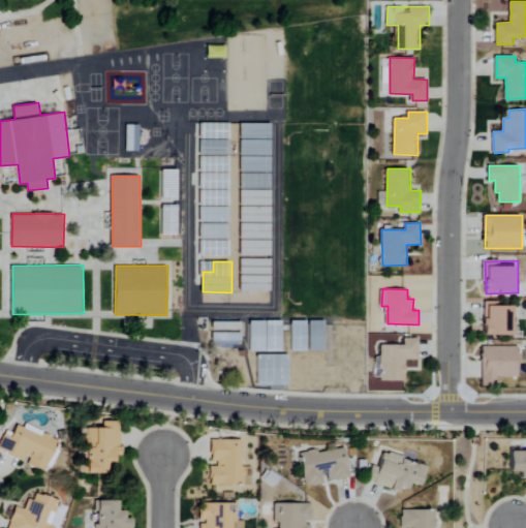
[(516,334),(515,305),(500,305),(500,301),(486,301),(486,335),(516,334)]
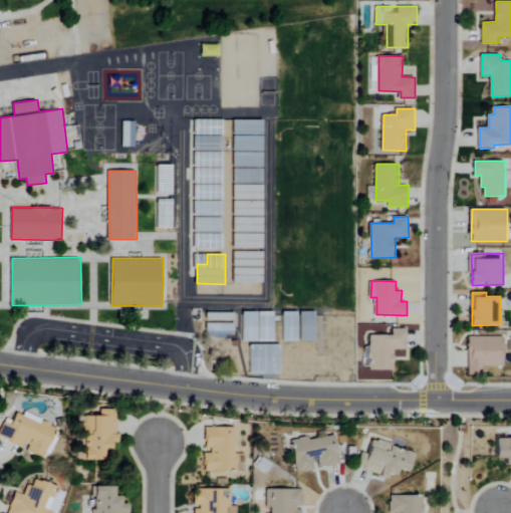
[(275,311),(244,311),(244,340),(275,341),(275,311)]
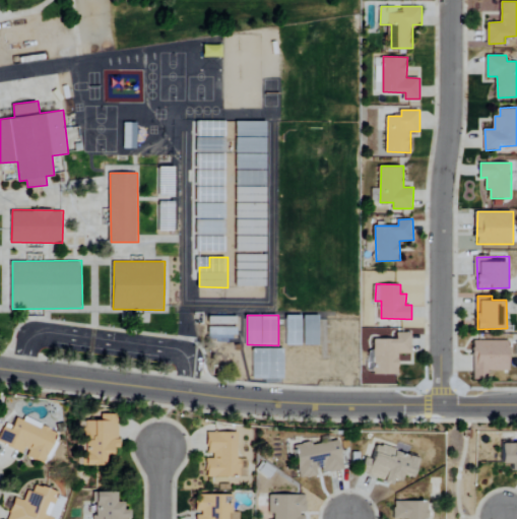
[(287,344),(303,344),(303,315),(287,315),(287,344)]
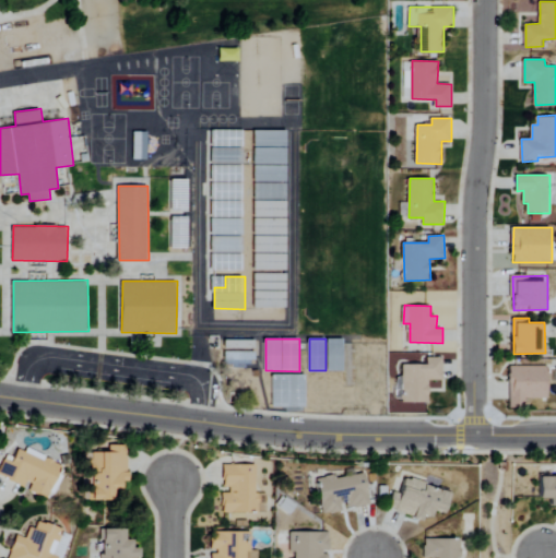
[(344,339),(328,339),(329,370),(344,370),(344,339)]
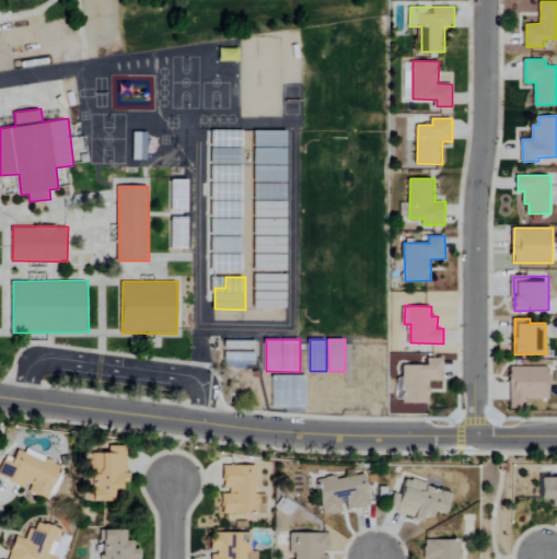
[(431,403),(431,381),(444,381),(445,358),(429,358),(429,364),(405,364),(404,402),(431,403)]
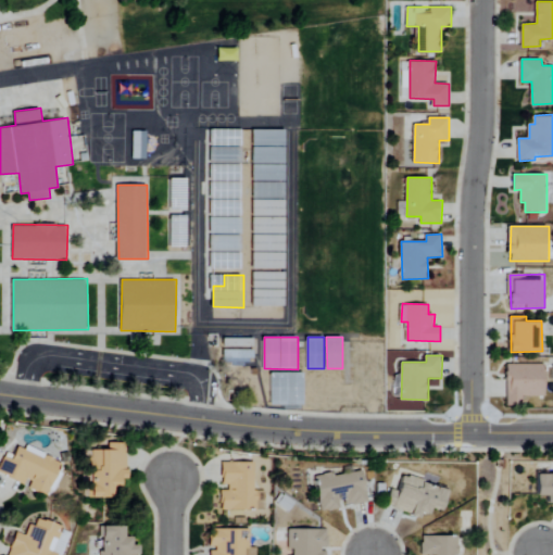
[(547,364),(508,363),(507,405),(524,405),(524,395),(545,395),(547,364)]
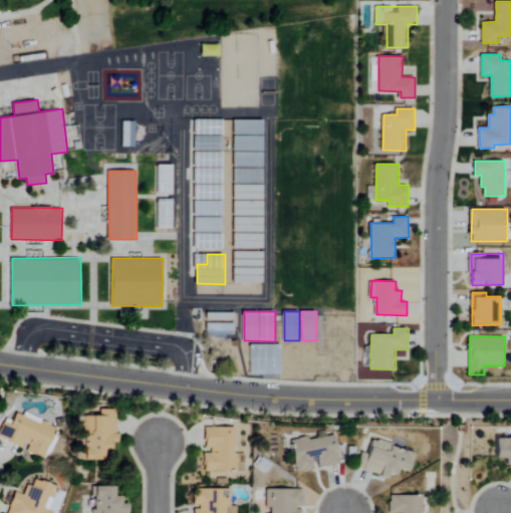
[(116,409),(100,409),(100,416),(85,416),(86,460),(103,460),(103,450),(113,450),(112,443),(117,443),(116,409)]
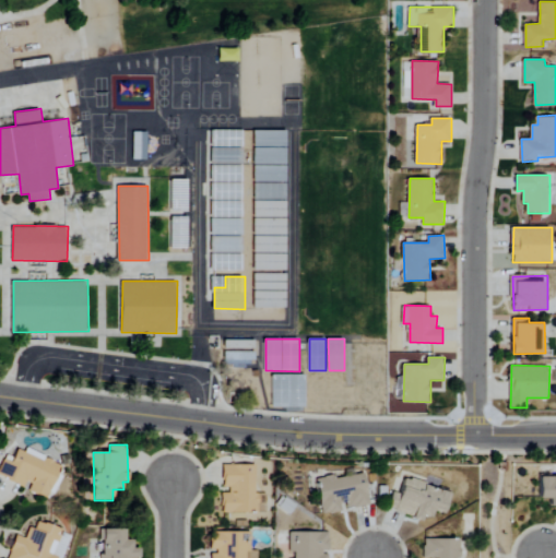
[(0,476),(28,487),(28,490),(49,498),(61,466),(18,449),(13,461),(6,459),(0,473),(0,476)]
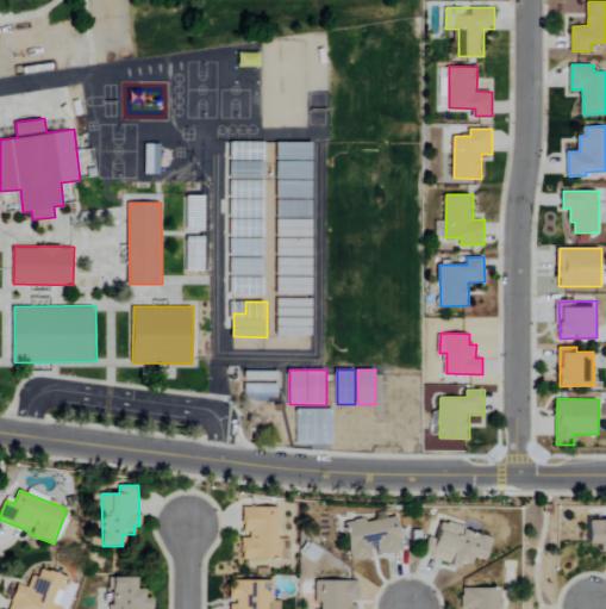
[(280,507),(244,507),(244,535),(244,559),(283,559),(283,538),(280,538),(280,507)]
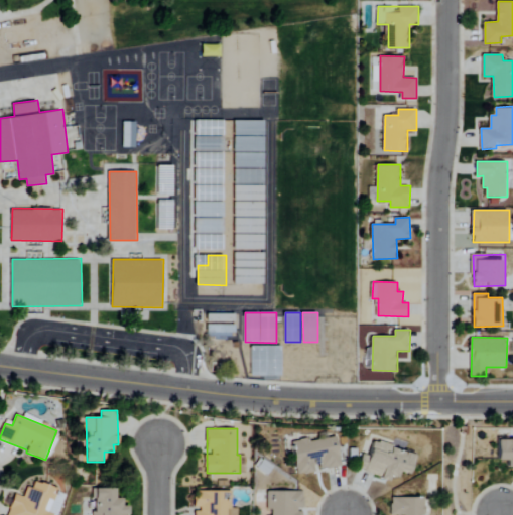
[(342,466),(338,435),(294,442),(298,474),(319,472),(318,470),(342,466)]
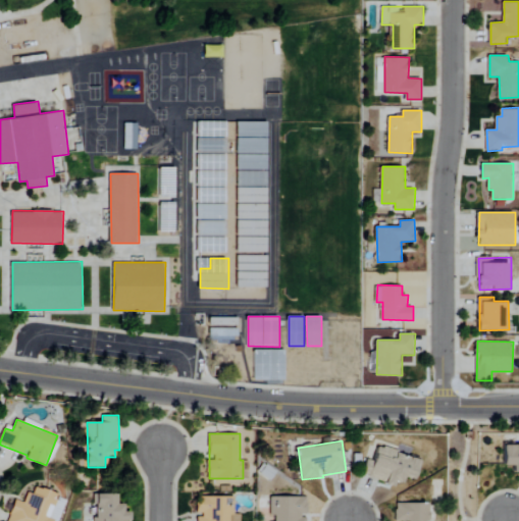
[(518,443),(505,444),(506,465),(515,465),(515,472),(518,471),(518,443)]
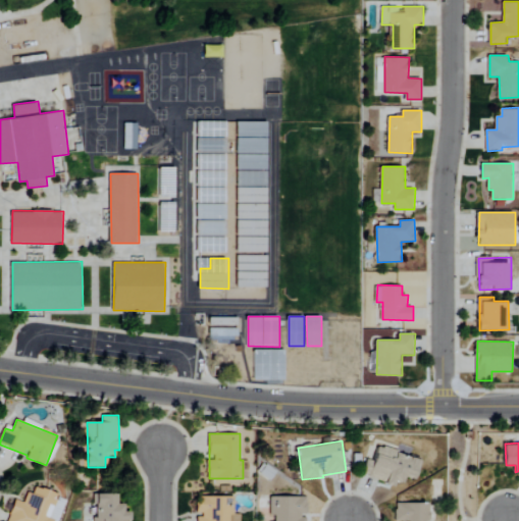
[(416,479),(421,458),(411,456),(411,455),(378,447),(374,462),(368,460),(363,476),(396,484),(396,480),(405,482),(406,476),(416,479)]
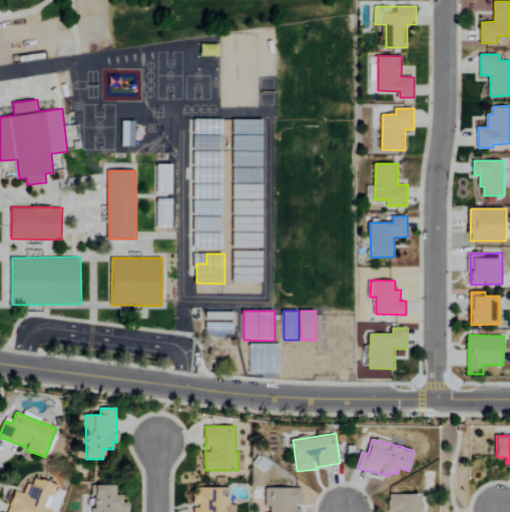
[(16,490),(9,511),(54,511),(55,510),(51,509),(59,486),(33,477),(27,494),(16,490)]
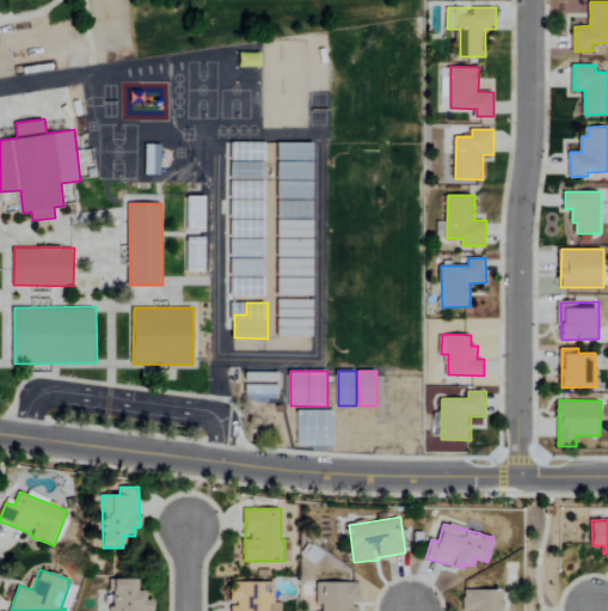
[(152,610),(152,599),(147,599),(147,591),(140,591),(140,579),(114,579),(112,610),(152,610)]
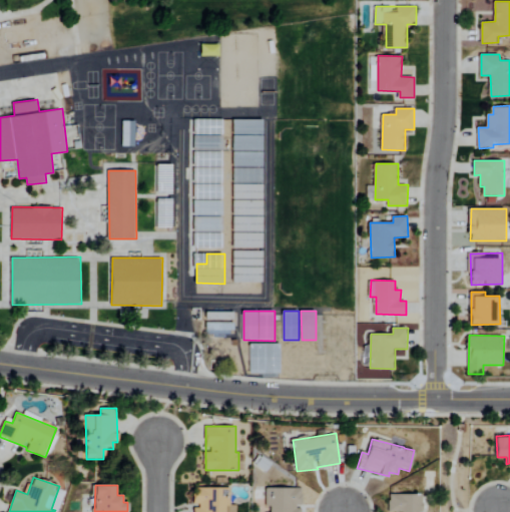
[(237,511),(237,505),(231,505),(231,487),(195,487),(195,506),(194,511),(237,511)]
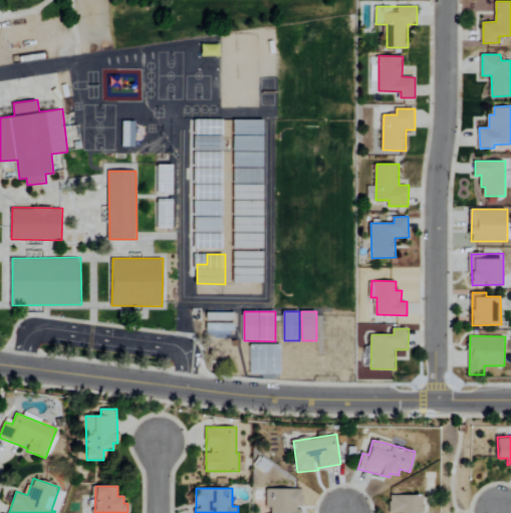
[(304,512),(305,507),(303,507),(304,489),(269,488),(268,512),(304,512)]
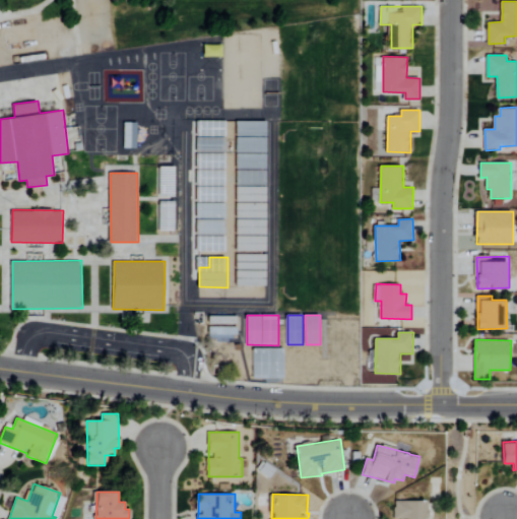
[(427,518),(428,501),(395,501),(395,518),(397,518),(396,518),(427,518)]
